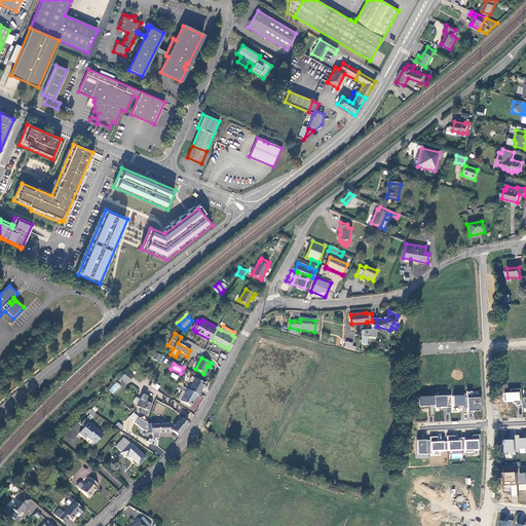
[(128,382),(134,375),(127,370),(121,377),(128,382)]
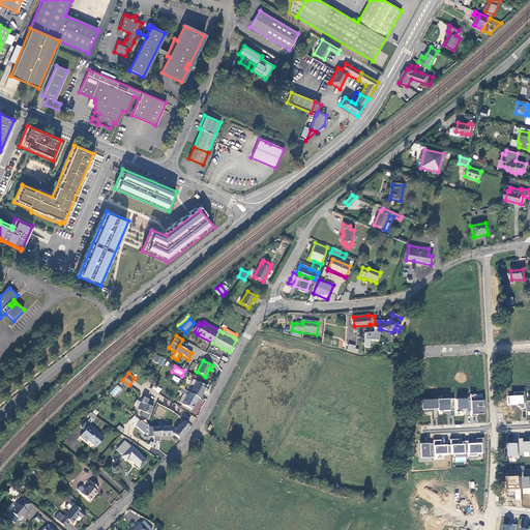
[(197,381),(190,393),(199,399),(201,399),(203,394),(202,394),(206,387),(197,381)]
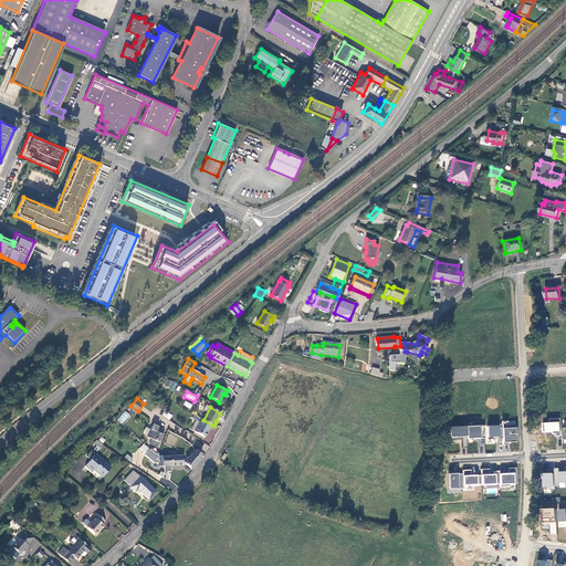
[(116,419),(122,425),(130,416),(126,410),(116,419)]
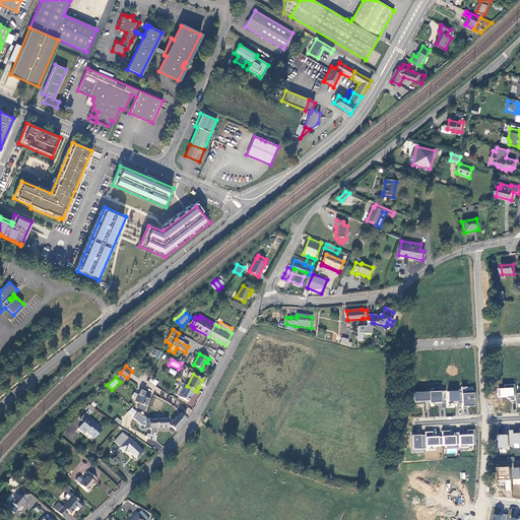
[(148,381),(155,386),(158,382),(151,377),(148,381)]
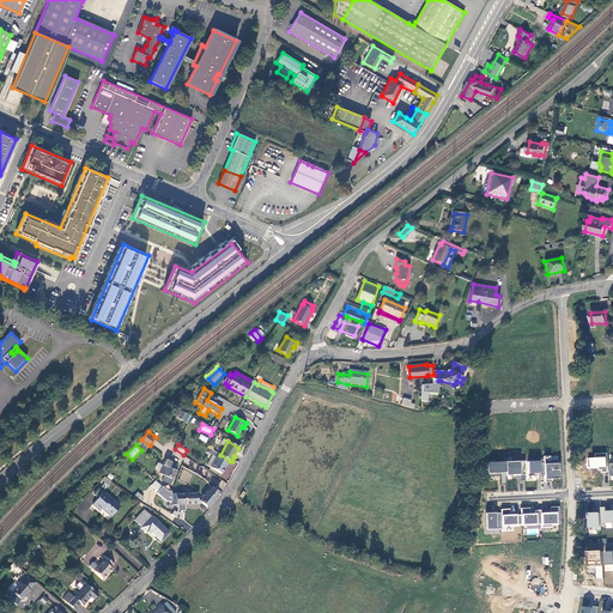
[(230,461),(220,455),(218,454),(211,468),(222,474),(228,465),(230,461)]
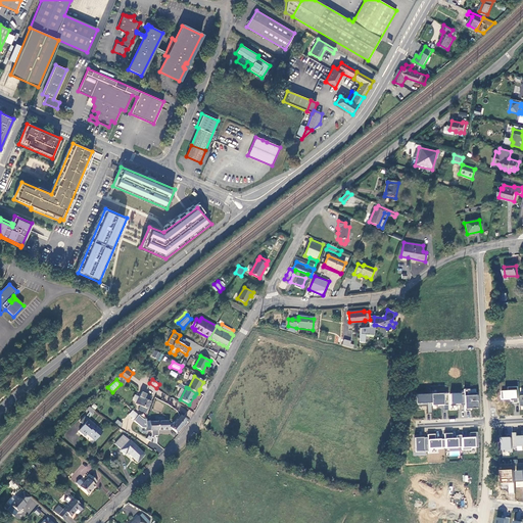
[(515,401),(515,403),(520,403),(519,387),(509,387),(509,391),(503,391),(503,399),(512,399),(512,401),(515,401)]
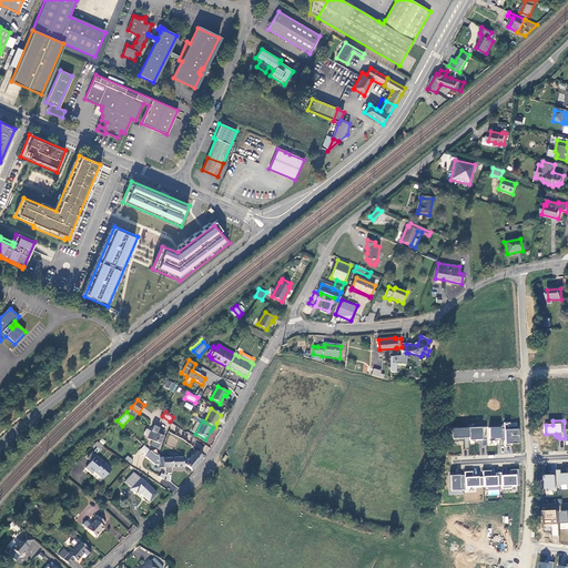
[(505,440),(505,447),(510,446),(509,443),(518,442),(517,427),(509,427),(509,423),(504,423),(504,429),(505,440)]
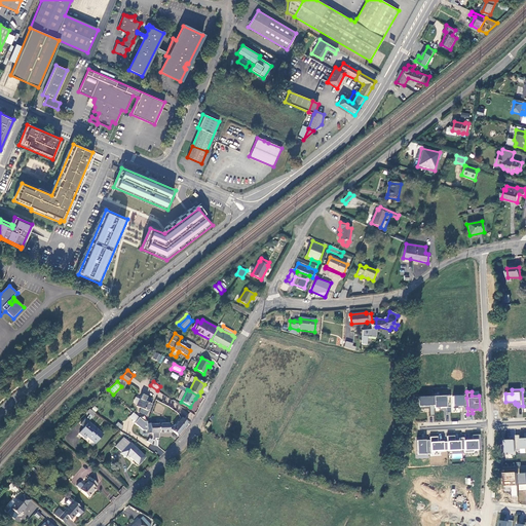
[(153,400),(143,395),(137,406),(143,409),(148,411),(153,400)]
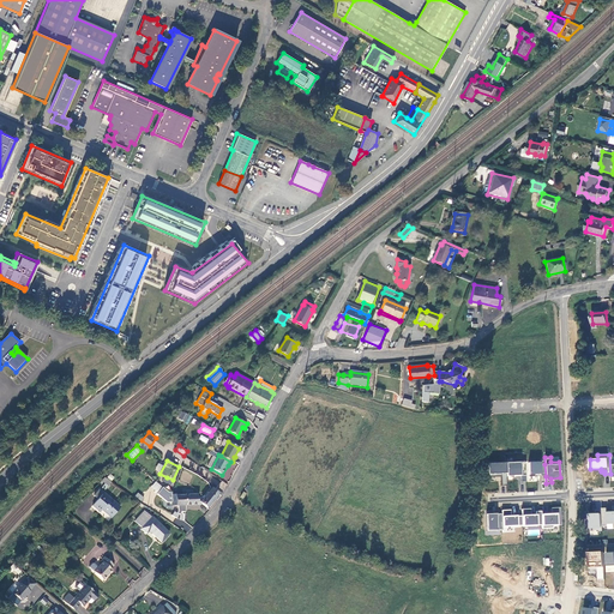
[(503,476),(501,476),(501,486),(506,486),(506,477),(505,463),(494,463),(494,462),(488,462),(488,477),(495,477),(495,474),(503,474),(503,476)]
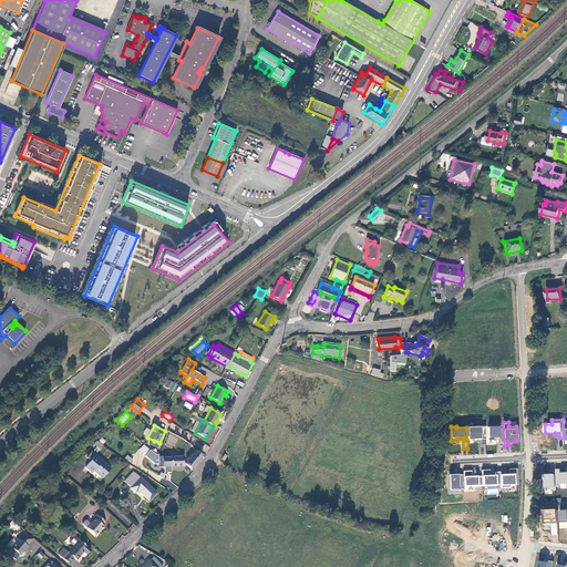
[(485,426),(466,428),(467,441),(481,440),(481,437),(485,437),(485,426)]
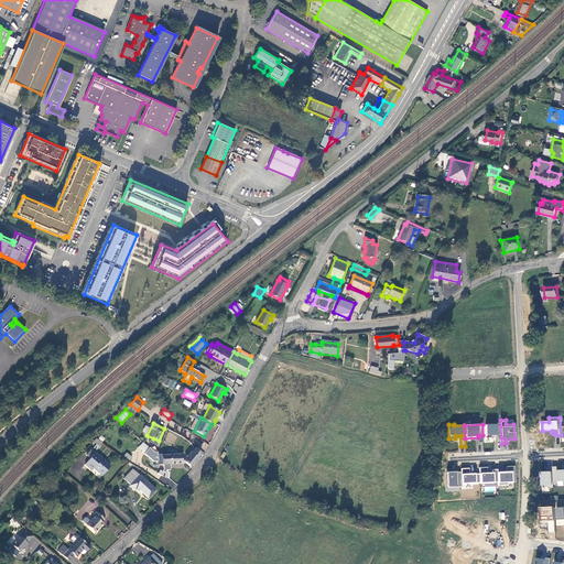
[(496,425),(485,425),(486,438),(491,438),(491,436),(496,436),(496,437),(501,437),(500,426),(496,426),(496,425)]
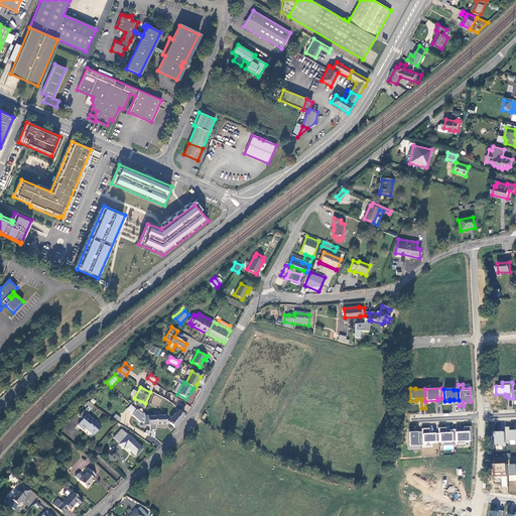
[(127,409),(133,414),(137,409),(131,404),(127,409)]
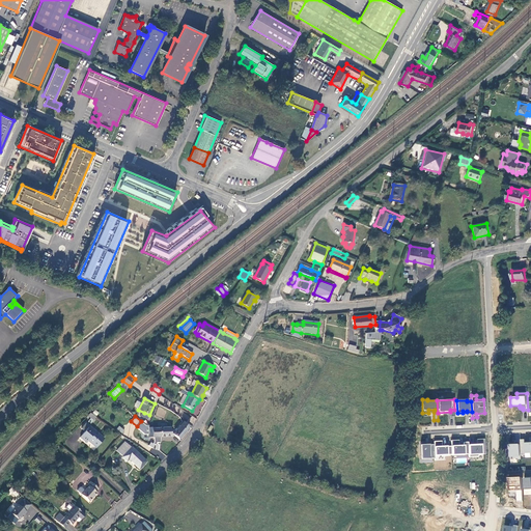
[(165,428),(162,428),(162,437),(171,437),(171,436),(175,436),(179,440),(189,427),(182,421),(178,425),(179,426),(175,431),(171,431),(171,426),(169,426),(169,428),(165,428)]
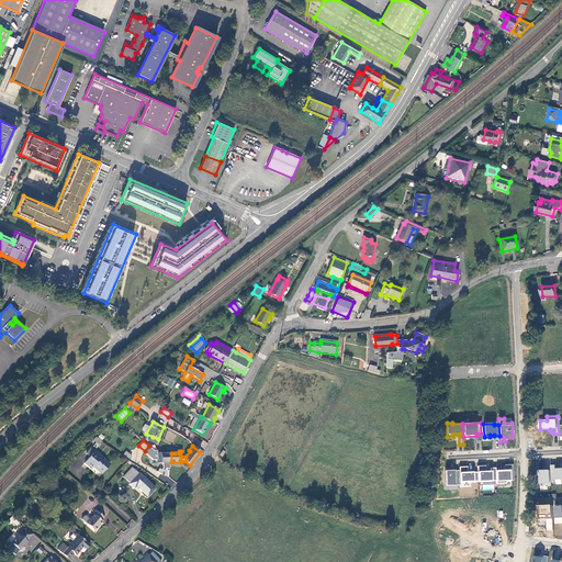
[(91,464),(102,474),(111,464),(91,448),(86,453),(90,458),(85,463),(89,467),(91,464)]
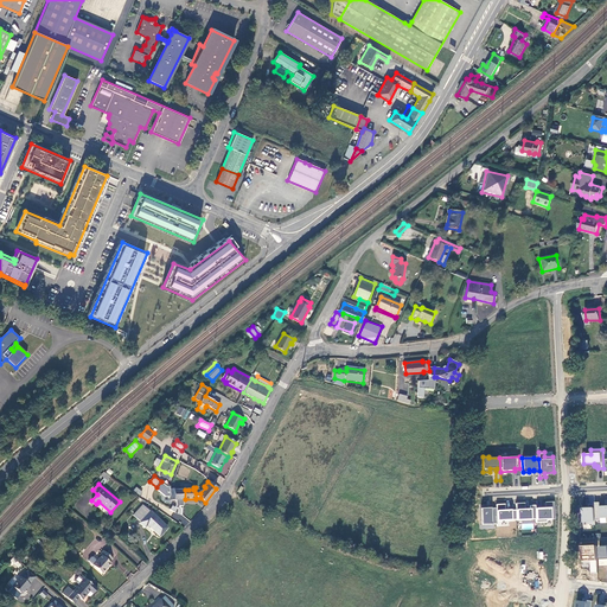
[(173,489),(170,490),(170,500),(185,499),(185,490),(183,490),(173,490),(173,489)]
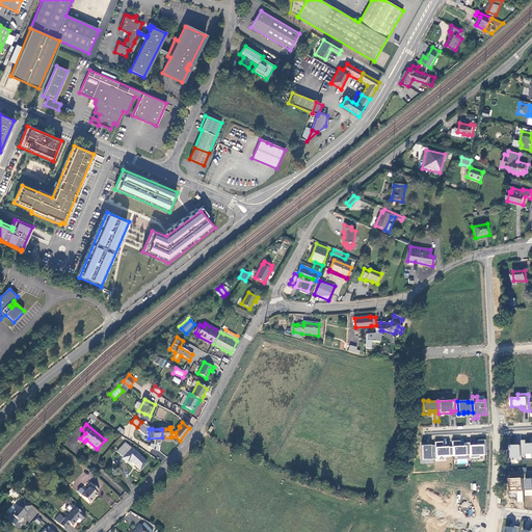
[(526,441),(522,441),(522,443),(522,456),(527,456),(527,454),(531,454),(531,439),(531,444),(526,445),(526,441)]
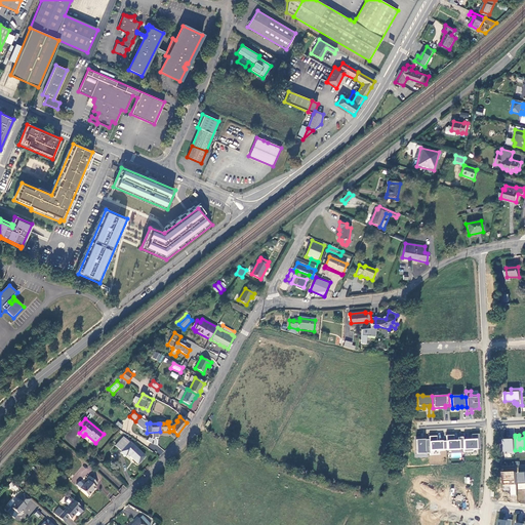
[(479,449),(479,434),(471,435),(472,440),(462,441),(463,449),(463,452),(473,451),(473,449),(479,449)]
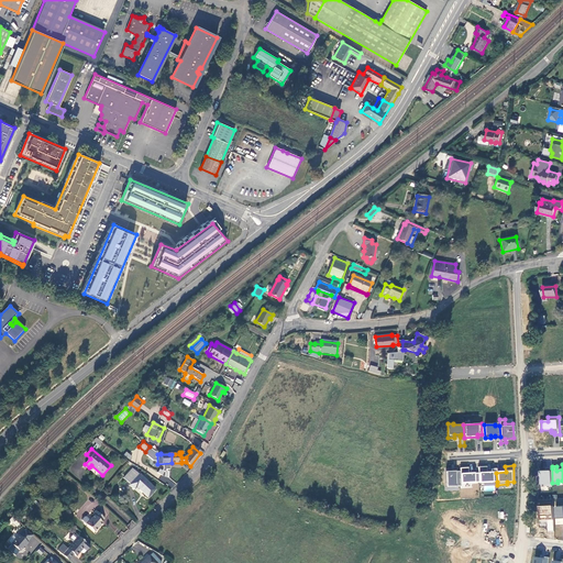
[(467,467),(460,468),(460,472),(461,484),(478,483),(478,473),(468,474),(467,467)]
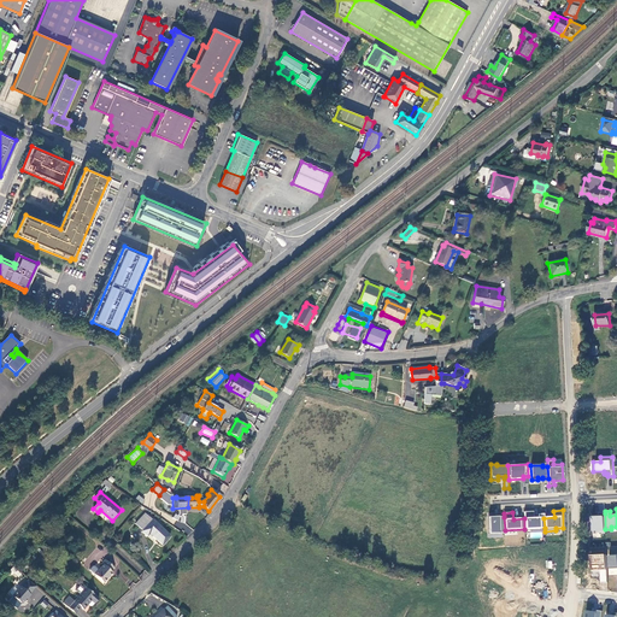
[(544,515),(539,515),(539,518),(533,518),(533,512),(524,512),(524,518),(524,529),(526,529),(545,528),(544,518),(544,515)]
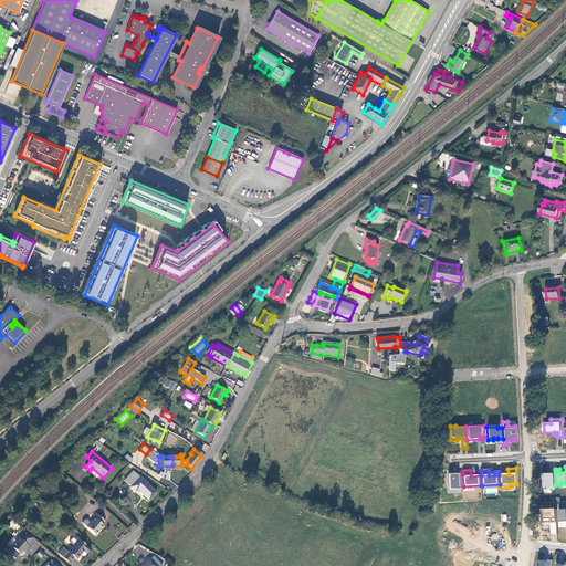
[(130,488),(136,492),(138,490),(142,493),(149,500),(157,492),(140,477),(139,477),(133,471),(124,481),(130,486),(130,488)]
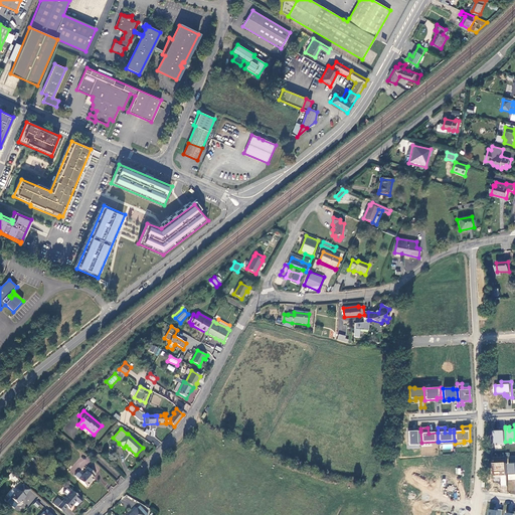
[(413,432),(413,428),(407,430),(408,442),(412,442),(412,445),(421,445),(421,443),(420,432),(413,432)]
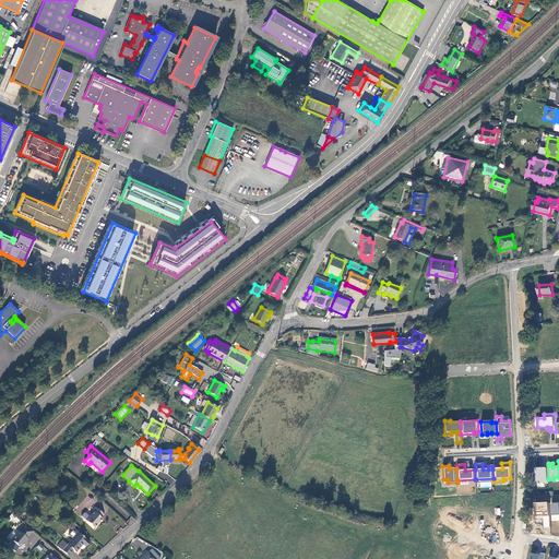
[(548,479),(548,465),(544,465),(544,468),(542,468),(542,467),(536,467),(537,482),(540,482),(540,484),(548,483),(548,479)]
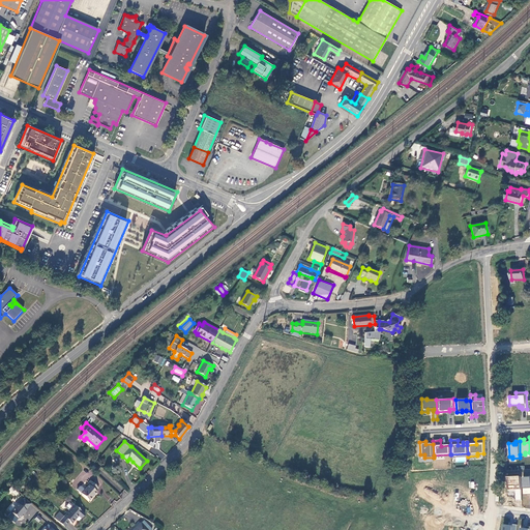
[(523,500),(521,476),(508,477),(509,491),(517,490),(517,501),(523,500)]
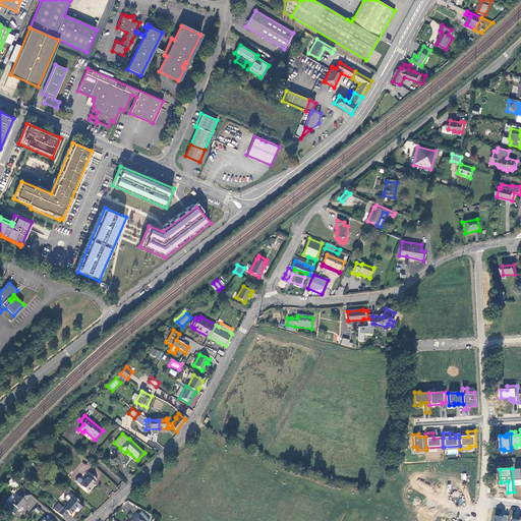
[(88,493),(96,484),(95,483),(98,480),(90,473),(87,475),(88,477),(79,485),(88,493)]
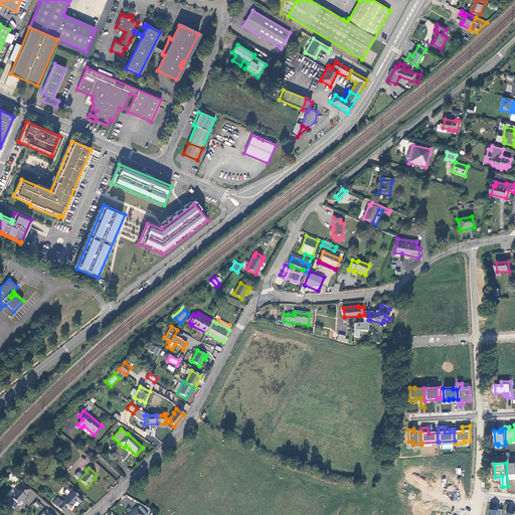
[(20,488),(27,494),(30,490),(23,484),(20,488)]
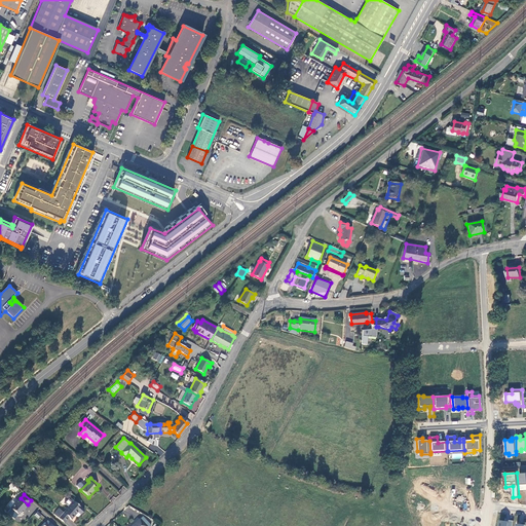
[(17,500),(10,509),(19,515),(20,513),(23,510),(23,511),(26,508),(26,506),(28,504),(21,498),(19,500),(17,500)]
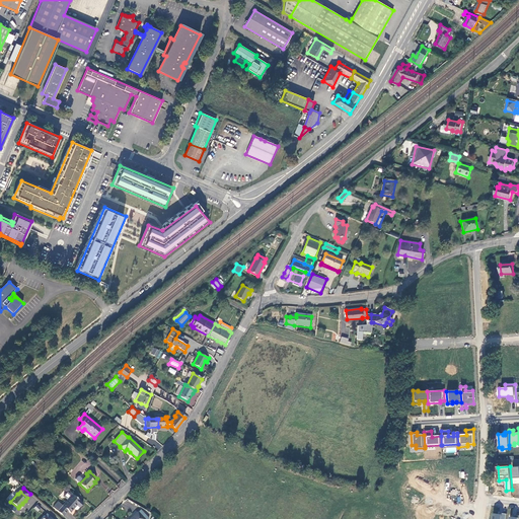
[(73,496),(72,497),(68,501),(63,506),(59,502),(54,508),(64,517),(69,511),(70,513),(77,506),(80,508),(83,504),(73,496)]
